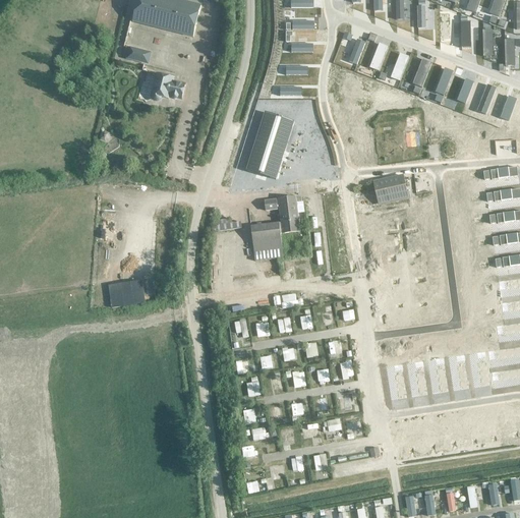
[(200,3),(187,0),(136,0),(132,19),(192,35),(200,3)]
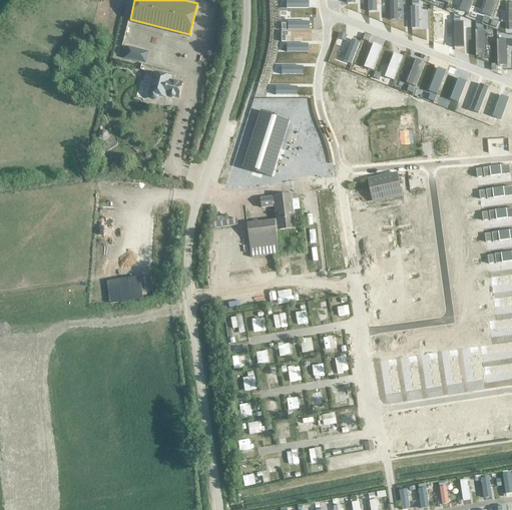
[(127,45),(125,55),(144,60),(147,50),(127,45)]
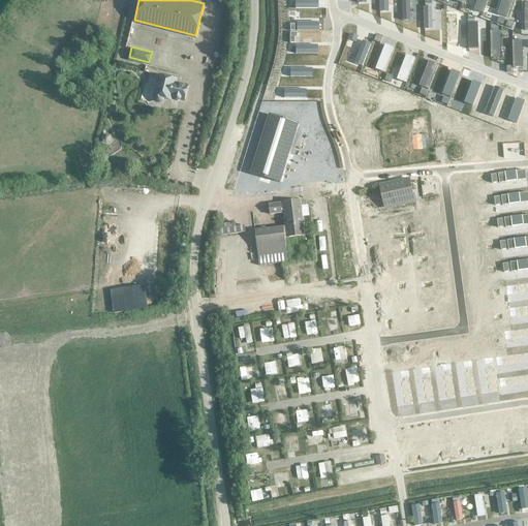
[(179,97),(180,97),(184,98),(187,84),(174,81),(175,76),(159,73),(154,94),(153,95),(153,96),(154,97),(154,98),(155,99),(156,99),(157,99),(158,100),(159,99),(160,99),(161,98),(161,97),(162,96),(169,97),(171,94),(175,95),(174,95),(174,96),(175,96),(175,97),(175,98),(176,98),(177,98),(178,98),(179,98),(179,97)]
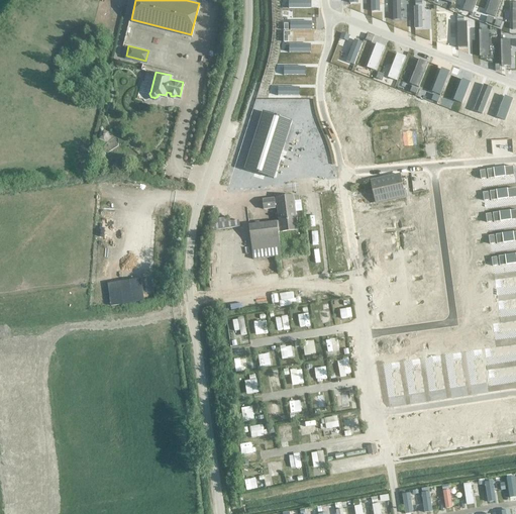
[(479,105),(426,110),(428,129),(446,127),(446,130),(462,129),(461,126),(481,124),(479,105)]
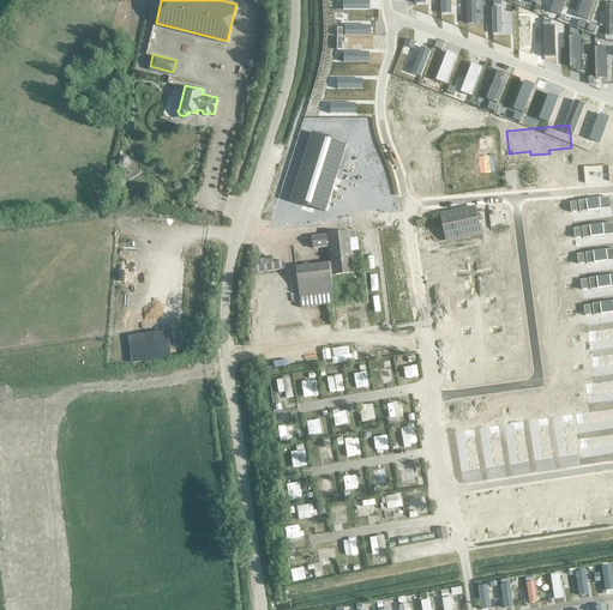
[(311,136),(293,203),(325,212),(344,144),(311,136)]
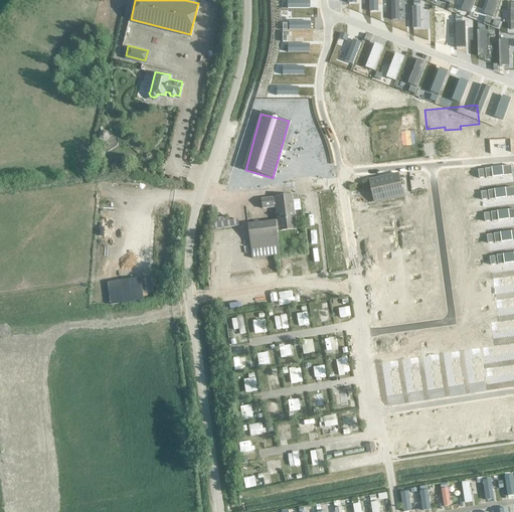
[(402,192),(398,173),(369,179),(373,199),(402,192)]
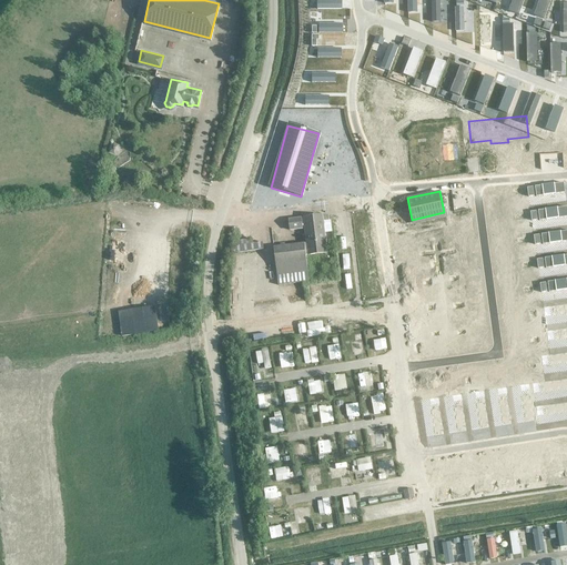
[(305,253),(326,251),(322,213),(287,218),(289,228),(304,226),(306,241),(273,245),(277,283),(309,279),(305,253)]
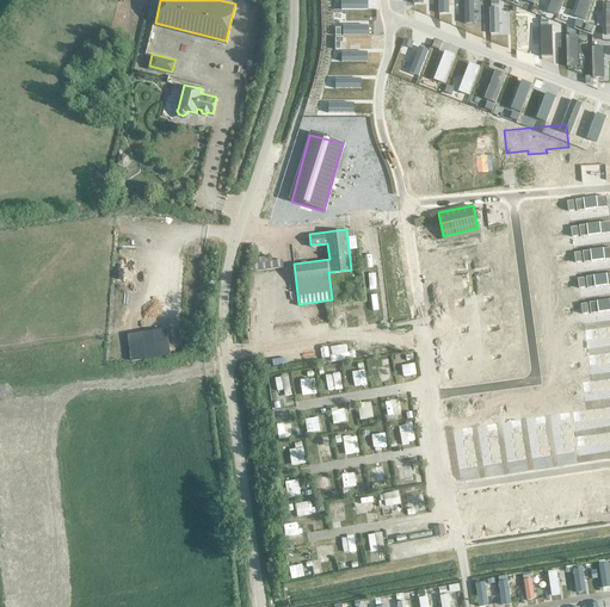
[(246,264),(247,271),(282,266),(281,259),(246,264)]
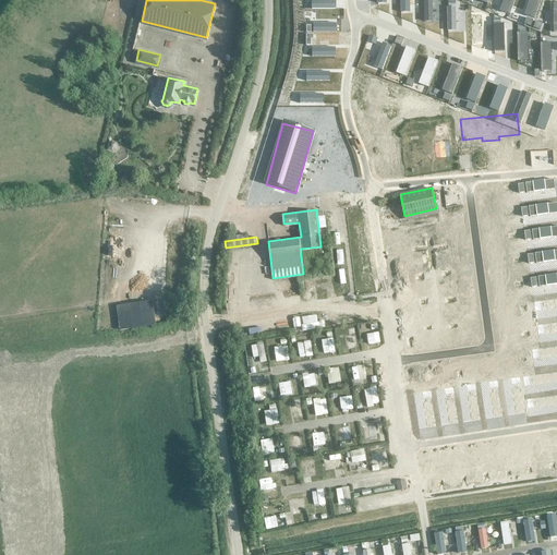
[(152,299),(116,304),(119,328),(155,323),(152,299)]
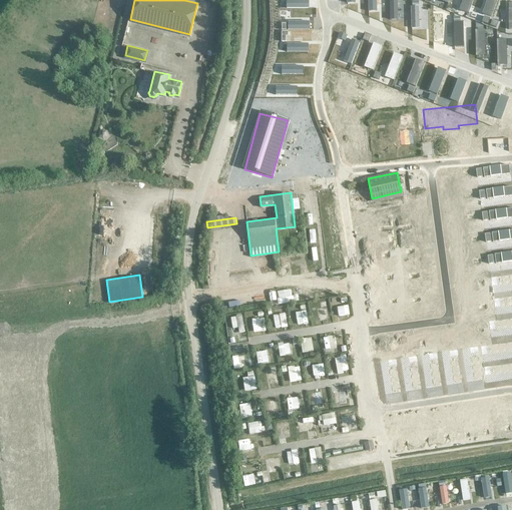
[(505,492),(511,490),(509,472),(502,473),(505,492)]
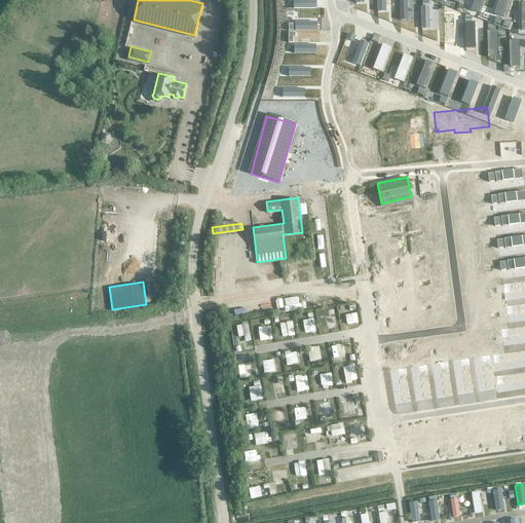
[(502,507),(500,488),(493,489),(495,508),(502,507)]
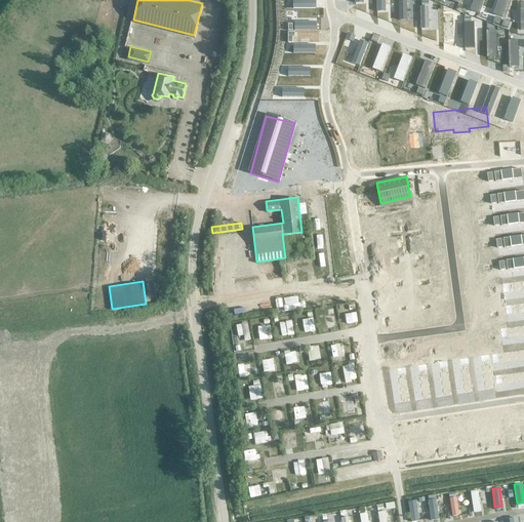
[(473,511),(480,510),(477,488),(470,489),(473,511)]
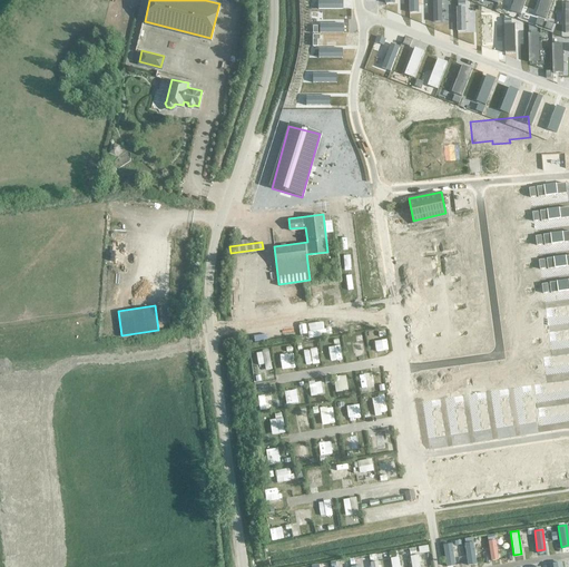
[(498,557),(494,538),(488,539),(490,558),(498,557)]
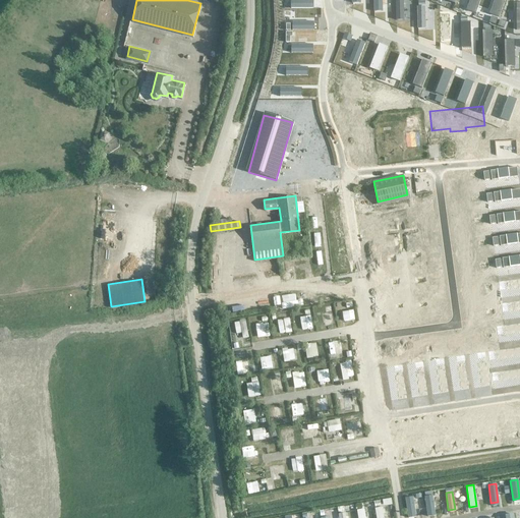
[(427,514),(434,514),(430,496),(424,496),(427,514)]
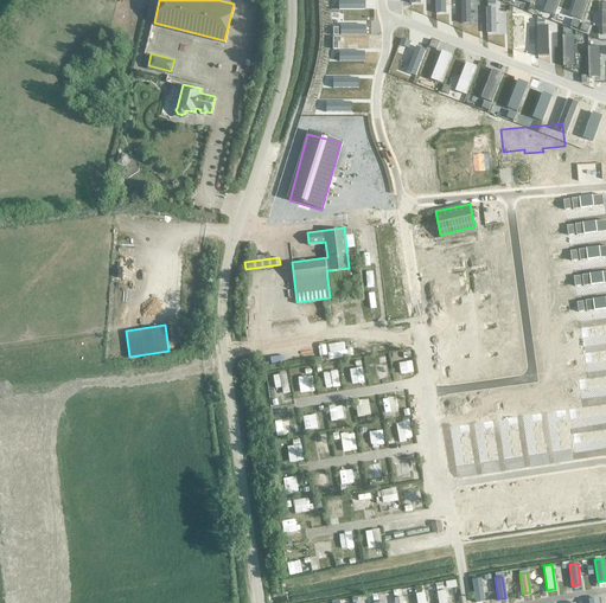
[(483,598),(479,581),(472,582),(474,600),(483,598)]
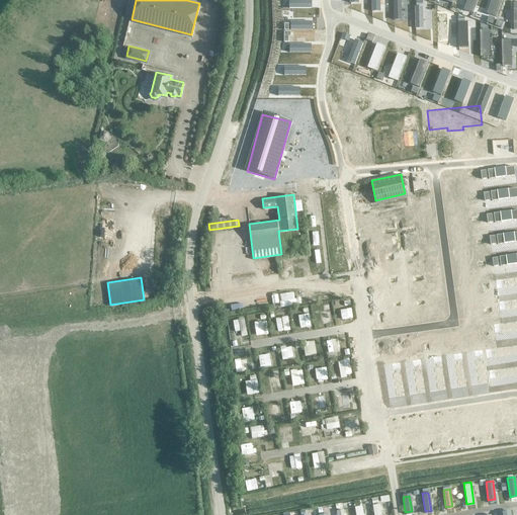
[(372,503),(373,514),(380,514),(379,502),(372,503)]
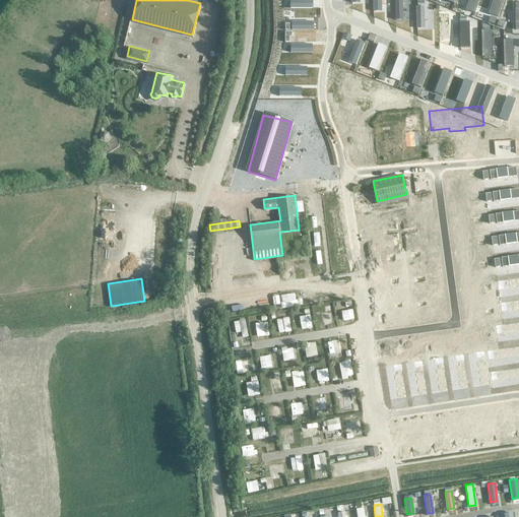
[(355,507),(357,516),(364,516),(363,506),(355,507)]
